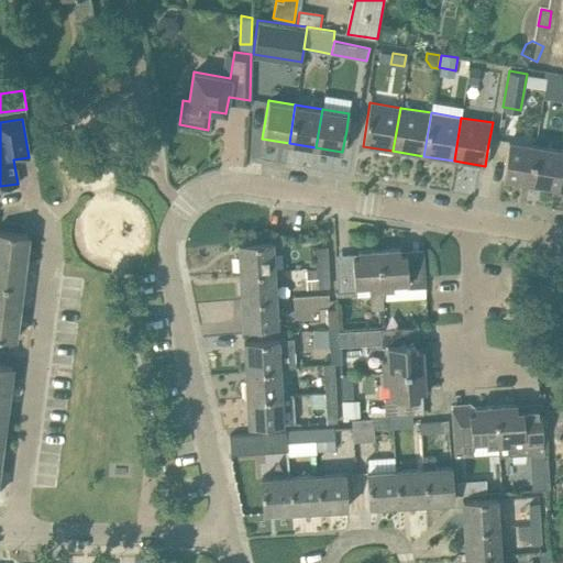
[(503,178),(529,183),(534,145),(536,139),(534,139),(533,145),(508,141),(503,178)]
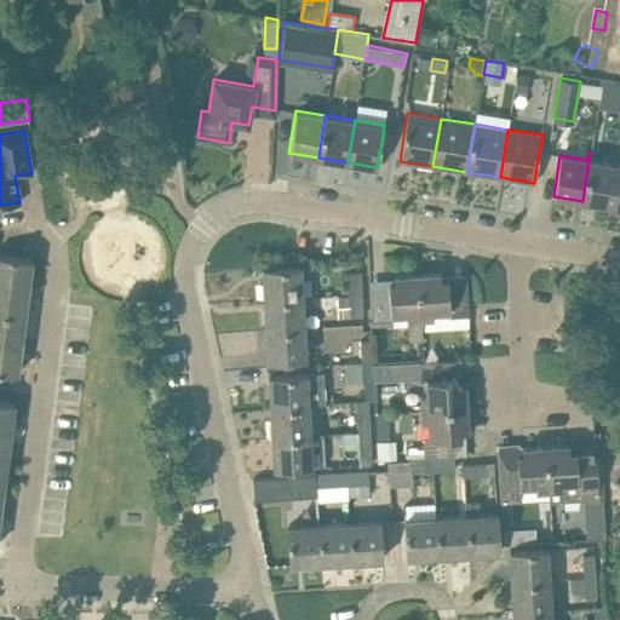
[(589,160),(583,201),(612,206),(619,165),(589,160)]
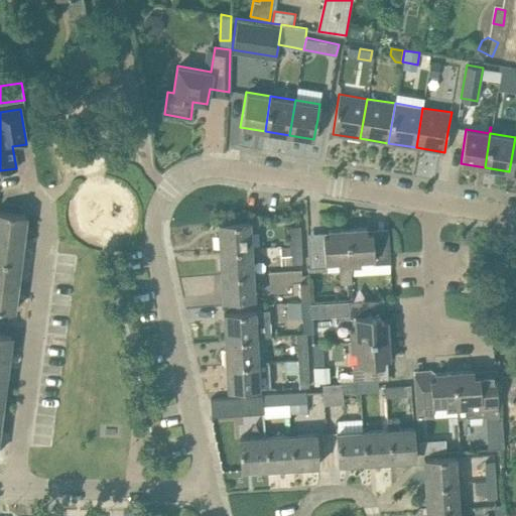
[(0,236),(23,239),(26,215),(0,211),(0,236)]
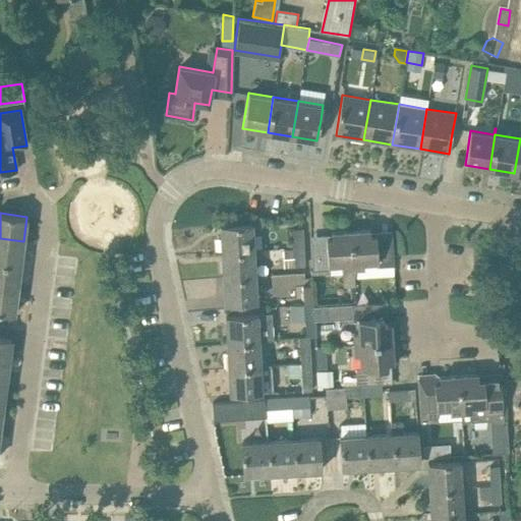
[(221,225),(222,251),(253,249),(252,223),(221,225)]
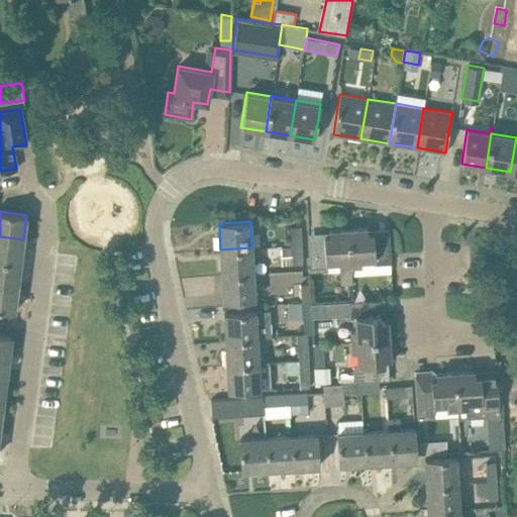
[(291,245),(300,244),(300,226),(291,227),(291,245)]
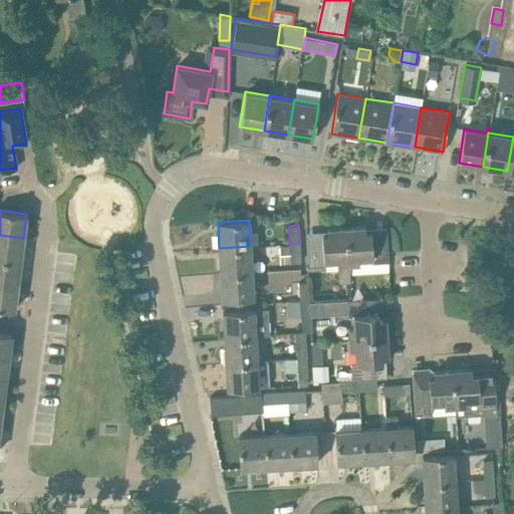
[(346,228),(348,264),(357,263),(357,258),(370,258),(371,263),(389,262),(387,235),(375,235),(375,232),(365,233),(365,227),(346,228)]
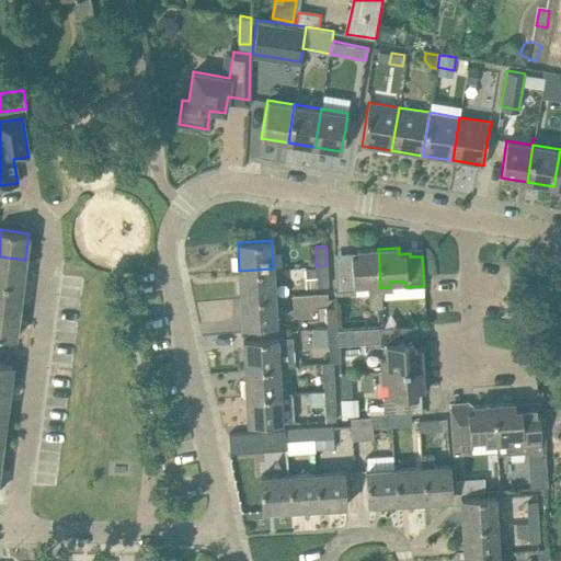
[(380,288),(378,249),(357,250),(357,256),(346,258),(346,261),(334,262),(336,290),(354,289),(353,284),(367,283),(368,288),(369,288),(370,309),(381,308),(380,288)]
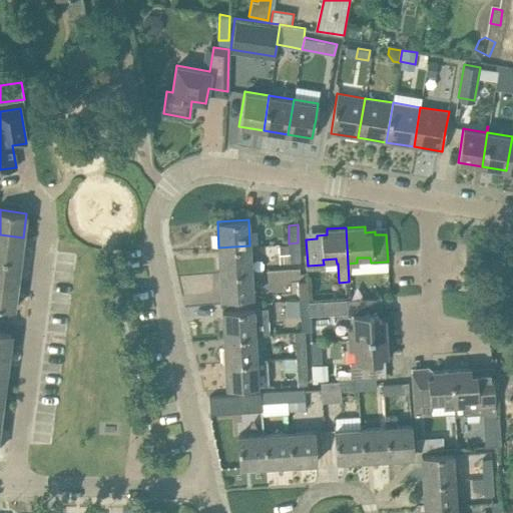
[(0,259),(20,262),(23,237),(0,234),(0,259)]
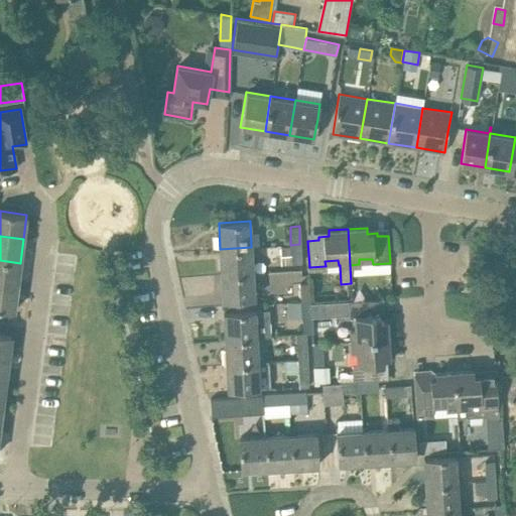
[(290,245),(290,247),(280,247),(281,264),(300,263),(299,244),(290,245)]
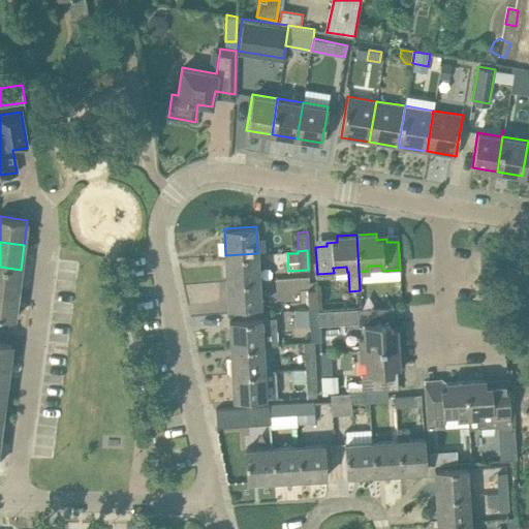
[(225,255),(227,281),(259,280),(257,253),(225,255)]
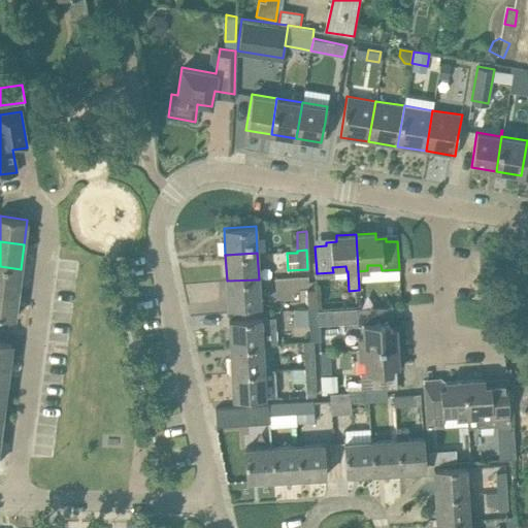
[(0,291),(18,294),(21,269),(0,266),(0,291)]
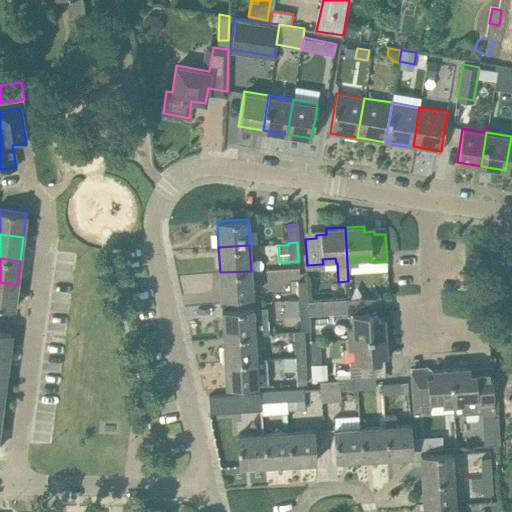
[(251,271),(220,272),(221,298),(252,296),(251,271)]
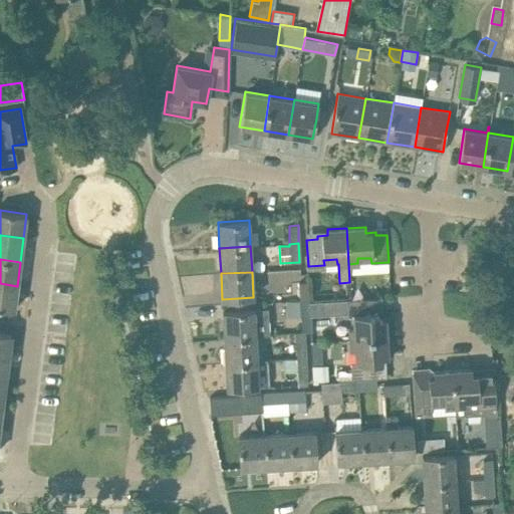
[(285,300),(285,302),(300,301),(309,300),(309,302),(311,301),(310,281),(299,282),(300,299),(285,300)]
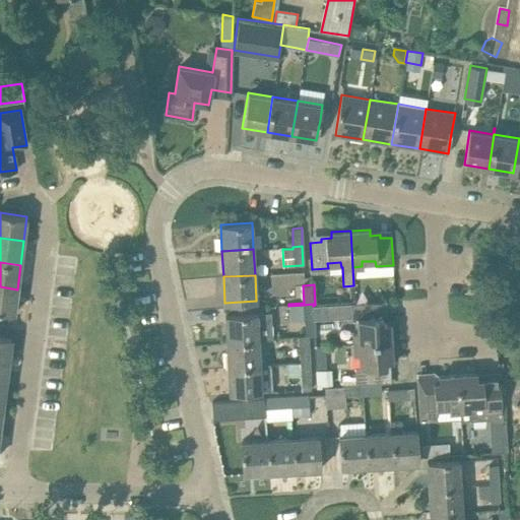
[(0,311),(14,314),(17,289),(0,286),(0,311)]
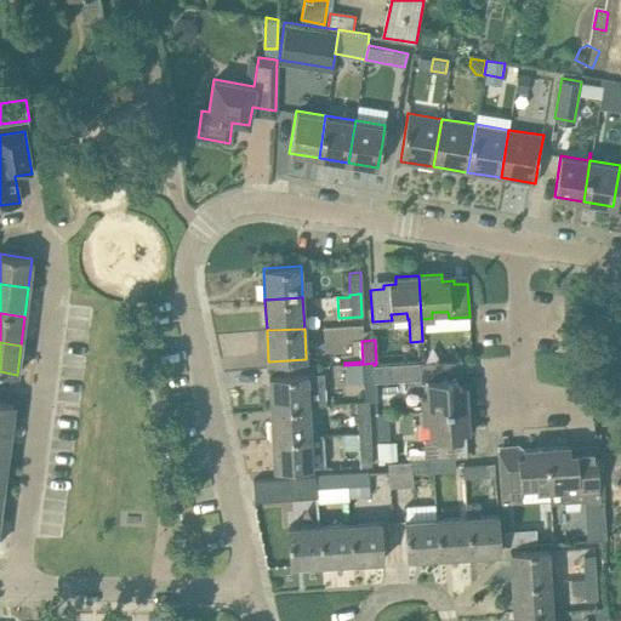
[(422,410),(467,408),(466,385),(459,385),(457,372),(454,372),(453,360),(420,362),(421,382),(427,382),(428,398),(421,398),(422,410)]
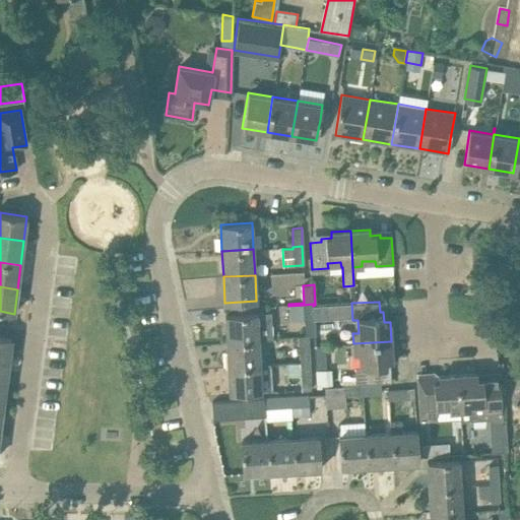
[(306,336),(309,336),(317,335),(315,305),(313,306),(313,304),(304,305),(288,306),(290,320),(305,319),(306,336)]
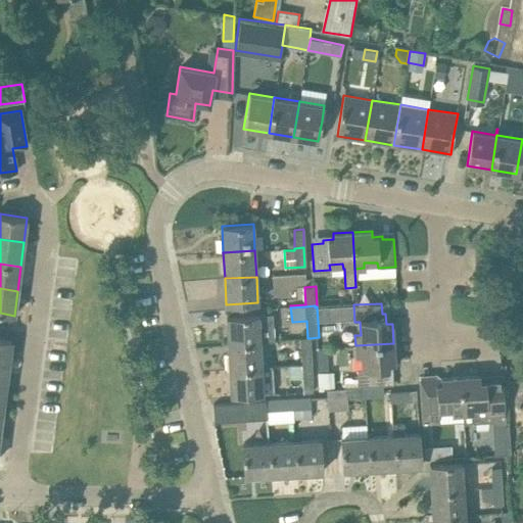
[(259,341),(274,340),(273,314),(227,317),(228,343),(259,341)]
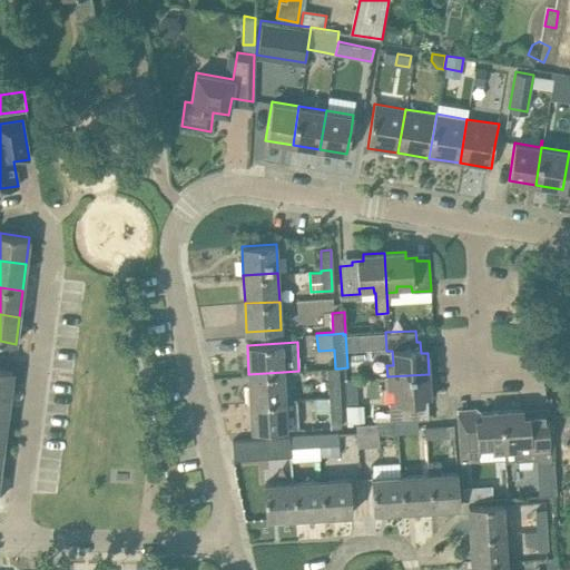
[(0,395),(9,396),(12,370),(0,367),(0,395)]
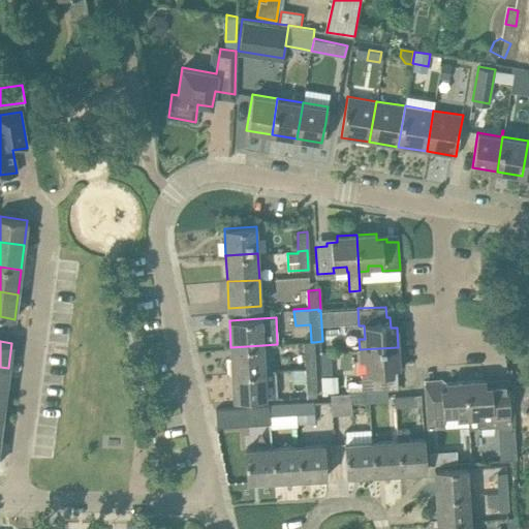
[(311,342),(304,343),(305,369),(292,369),(292,370),(316,369),(315,342),(322,342),(322,341),(314,342),(311,342)]
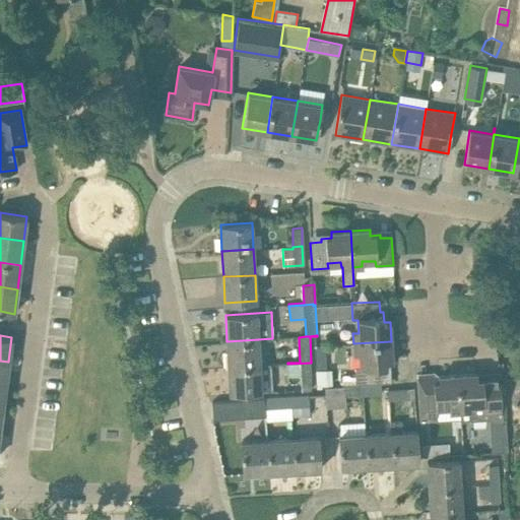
[(260,365),(258,339),(226,341),(229,367),(260,365)]
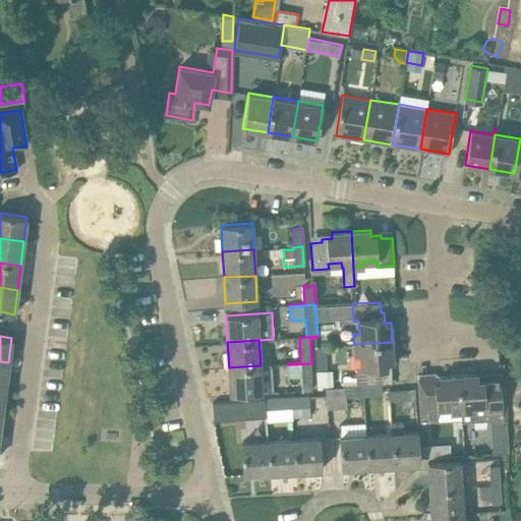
[(398,361),(397,342),(392,342),(354,344),(355,355),(360,354),(361,367),(355,368),(356,385),(385,383),(384,372),(388,372),(387,361),(393,361),(398,361)]
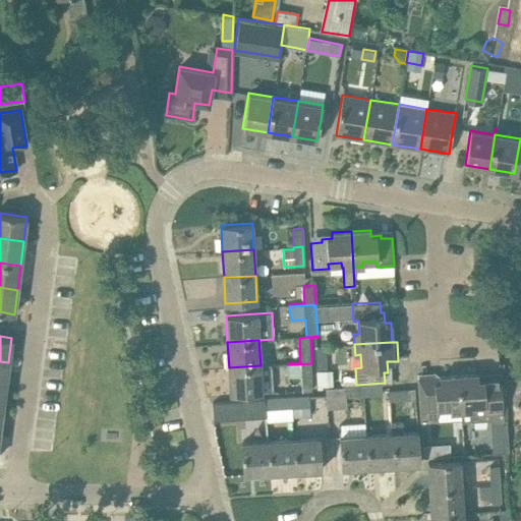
[(0,386),(5,387),(8,362),(0,361),(0,386)]
